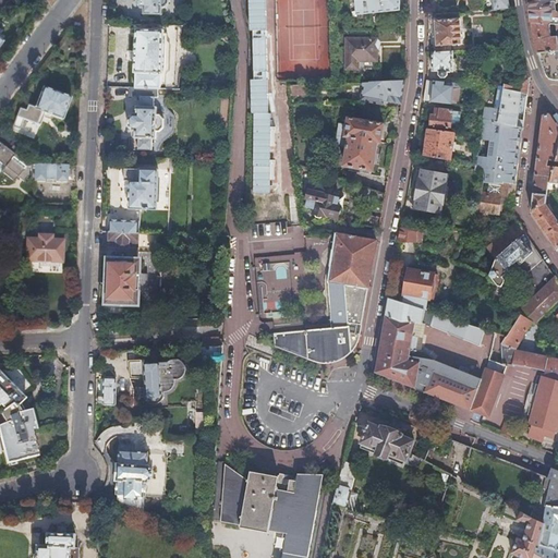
[(134,0),(135,4),(137,8),(143,8),(143,14),(161,15),(161,8),(164,8),(166,7),(167,5),(168,4),(169,3),(169,2),(170,1),(169,0),(134,0)]
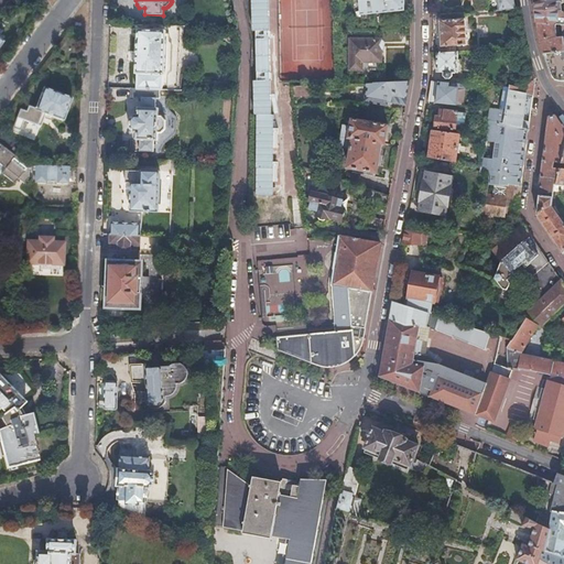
[(402,0),(359,0),(360,13),(403,11),(402,0)]
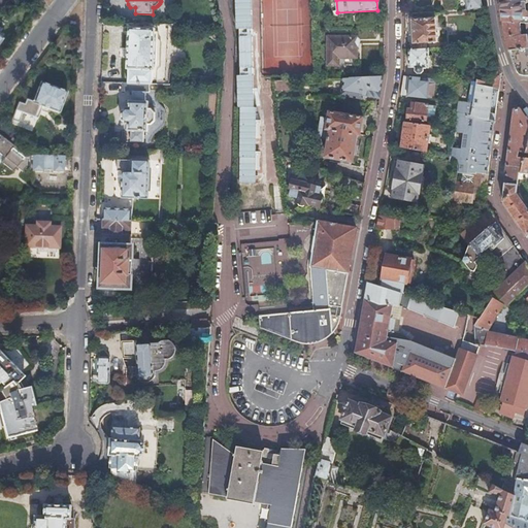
[(465,0),(466,10),(482,9),(480,0),(465,0)]
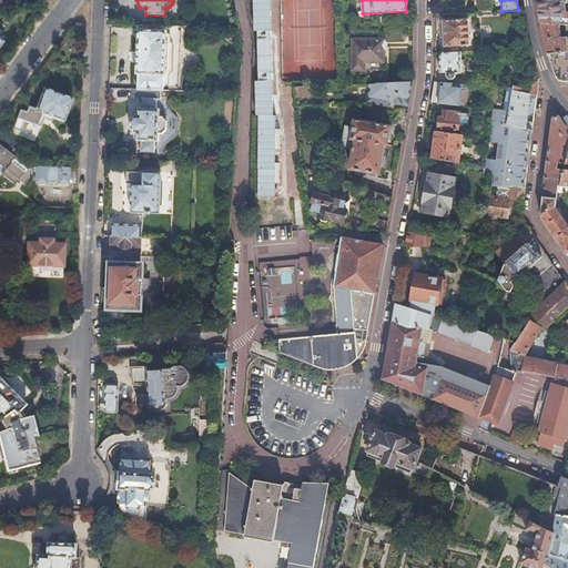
[(558,1),(538,0),(537,0),(538,6),(539,9),(540,18),(540,22),(567,26),(567,24),(567,19),(567,12),(561,12),(560,1),(558,1)]
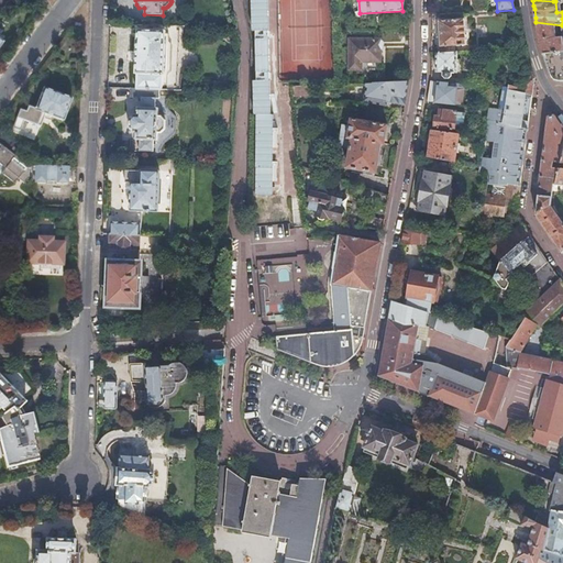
[(441,53),(455,52),(454,46),(466,45),(464,20),(440,22),(441,53)]
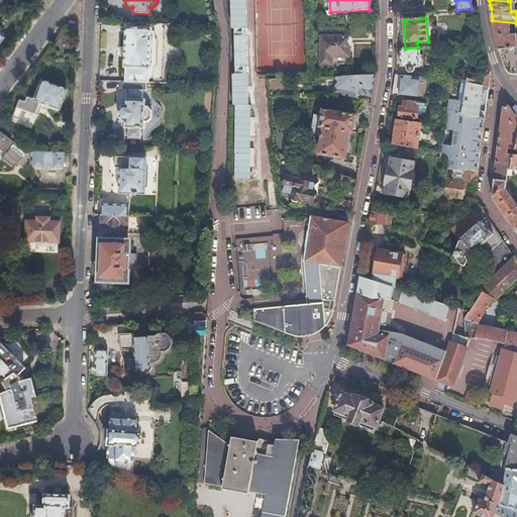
[(516,23),(492,20),(494,28),(494,35),(497,43),(500,50),(516,47),(516,38),(516,35),(516,23)]
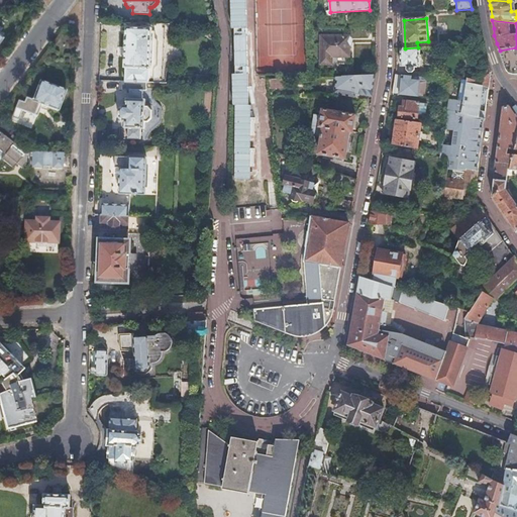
[(146,82),(149,82),(149,68),(151,68),(152,37),(150,37),(151,27),(126,26),(126,36),(125,36),(123,68),(125,68),(124,82),(146,82)]
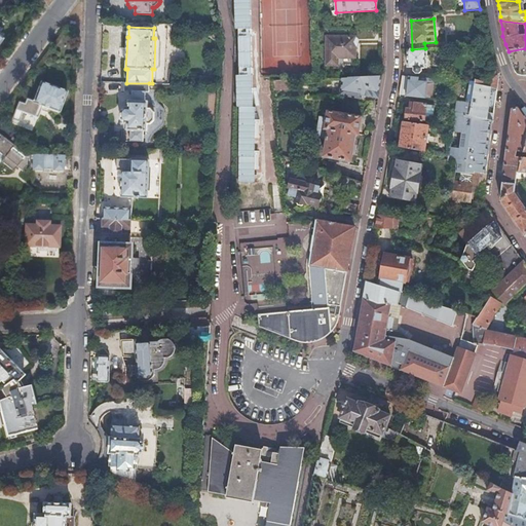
[(326,37),(325,65),(351,65),(351,59),(353,58),(354,37),(326,37)]
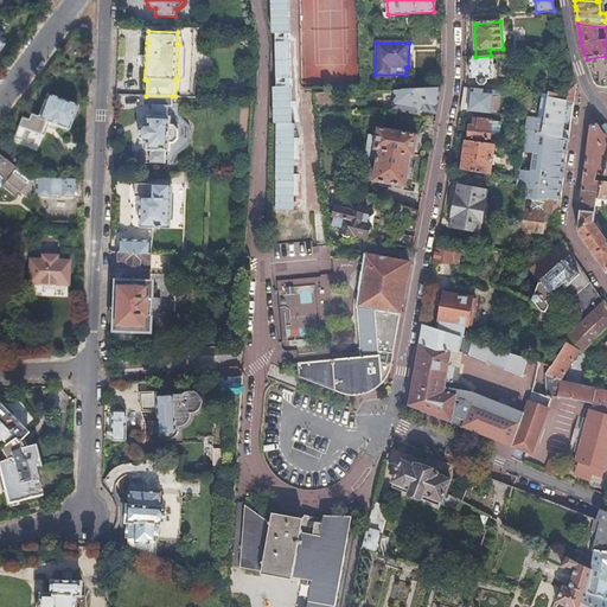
[(475,57),(471,58),(471,77),(478,78),(477,82),(479,85),(484,87),(486,82),(486,78),(492,78),(493,56),(491,56),(475,57)]
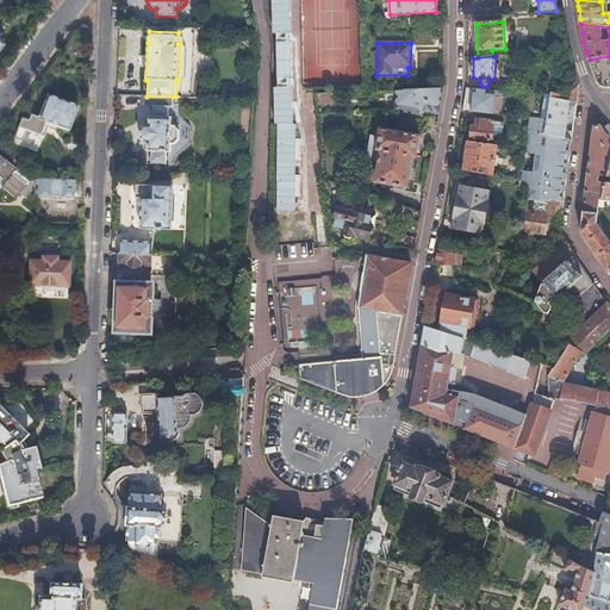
[(609,56),(590,60),(593,72),(597,82),(605,88),(609,87),(609,56)]
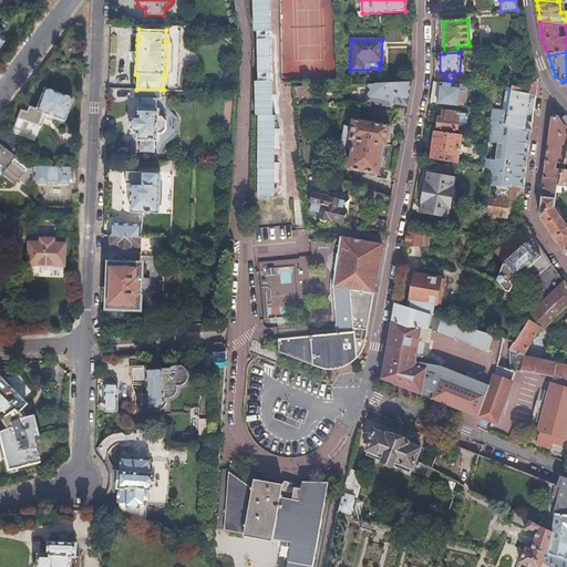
[(509,111),(507,125),(531,131),(532,123),(525,122),(529,96),(536,98),(537,88),(538,80),(531,86),(532,90),(513,86),(513,88),(509,111)]
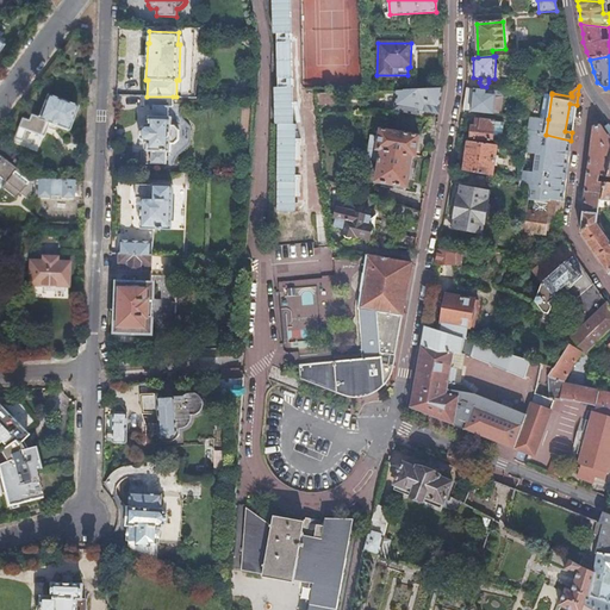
[(435,88),(393,89),(397,95),(393,110),(415,113),(416,109),(431,112),(436,88),(435,88)]
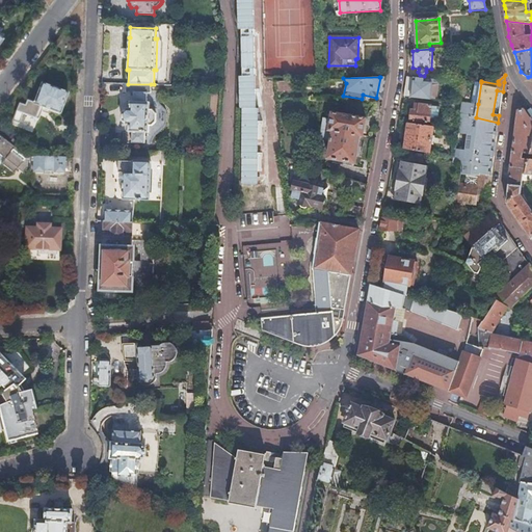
[(405,88),(404,96),(430,99),(431,82),(424,81),(424,78),(407,77),(405,88)]
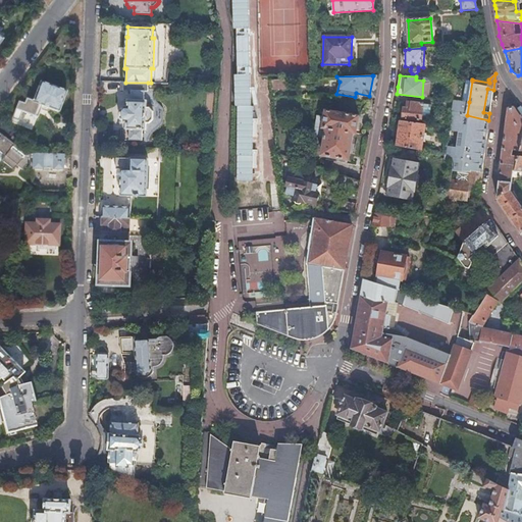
[(19,120),(21,113),(21,112),(38,117),(42,106),(58,112),(65,92),(39,82),(32,101),(25,99),(23,104),(17,102),(11,119),(18,121),(19,120)]
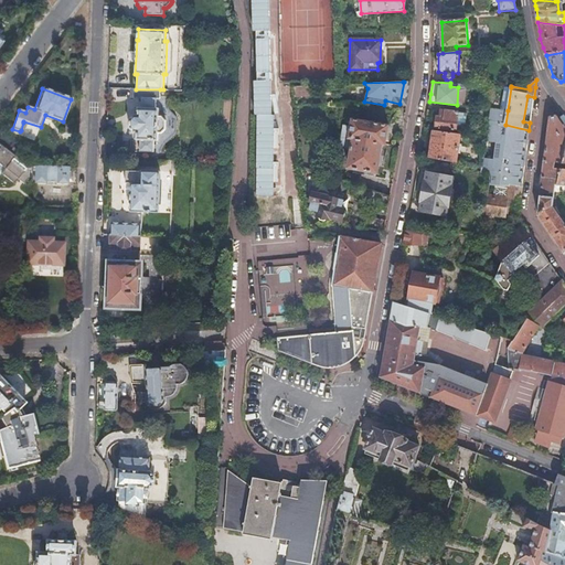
[(136,89),(132,88),(132,97),(141,97),(140,108),(138,107),(138,115),(132,115),(129,119),(129,127),(134,132),(137,132),(137,139),(139,139),(139,150),(153,150),(153,139),(157,139),(157,132),(161,132),(166,130),(166,119),(162,116),(158,116),(158,108),(156,108),(157,98),(160,98),(160,89),(136,89)]
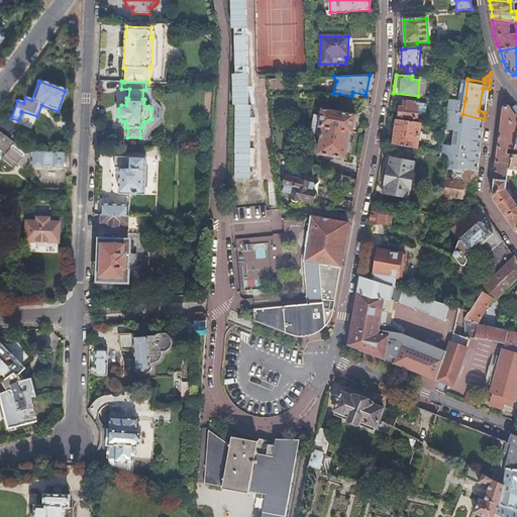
[(400,107),(399,116),(417,118),(419,103),(404,101),(403,107),(400,107)]
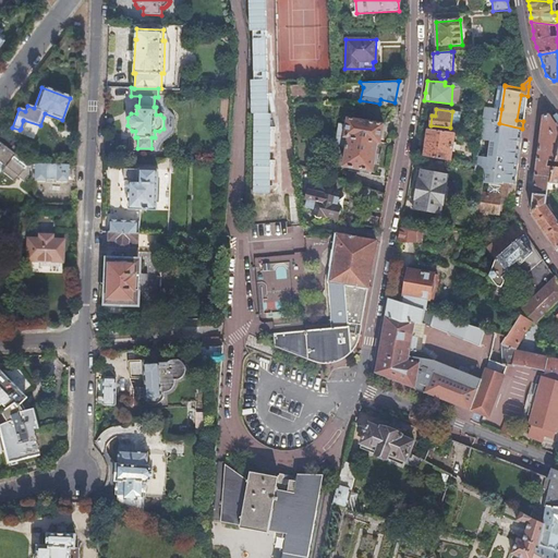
[(543,118),(537,158),(555,160),(557,150),(557,129),(549,116),(543,118)]
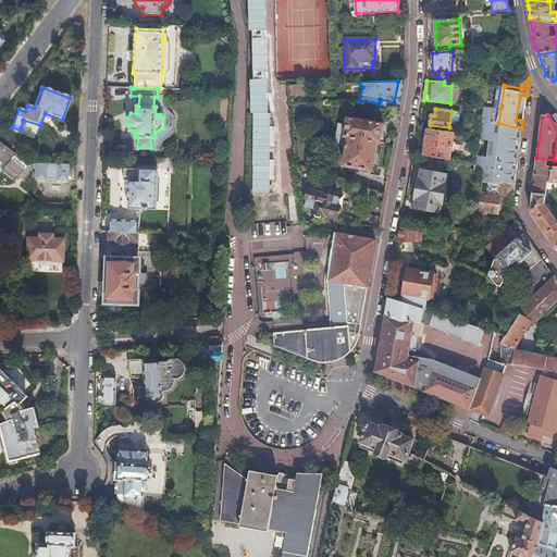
[(338,124),(335,143),(346,145),(343,164),(372,170),(378,141),(380,143),(383,125),(347,119),(346,125),(338,124)]
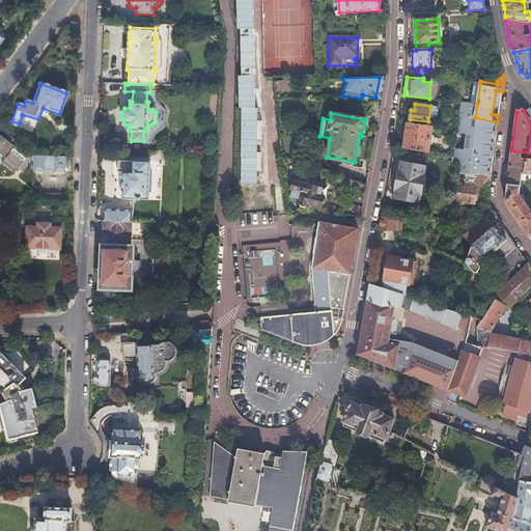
[(462,162),(459,173),(478,175),(479,174),(491,175),(494,149),(497,122),(475,117),(458,113),(456,130),(454,143),(453,157),(452,161),(462,162)]
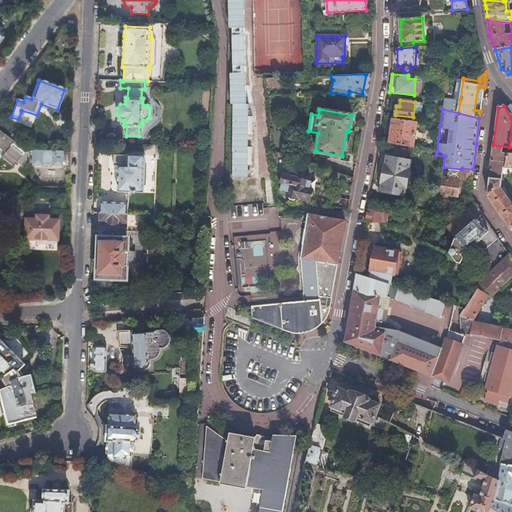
[(229,110),(227,187),(245,187),(247,111),(229,110)]
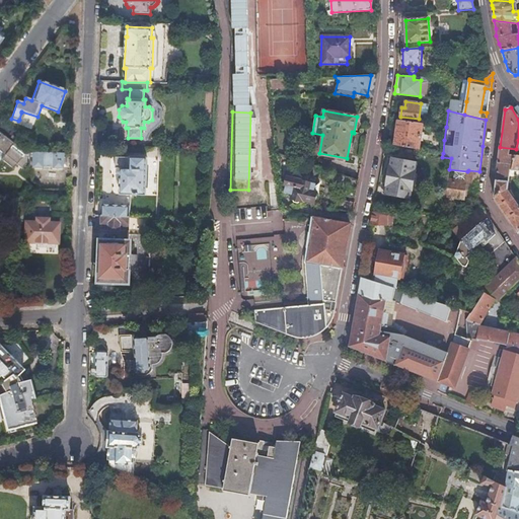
[(0,133),(0,134),(2,135),(15,145),(18,140),(12,134),(13,132),(0,121),(0,133)]
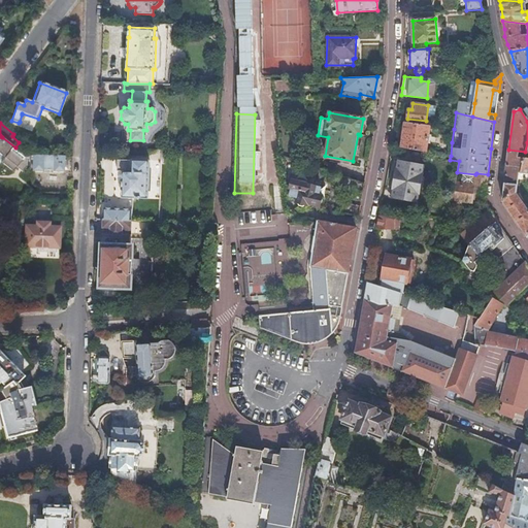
[(403,135),(428,138),(430,126),(405,123),(403,135)]
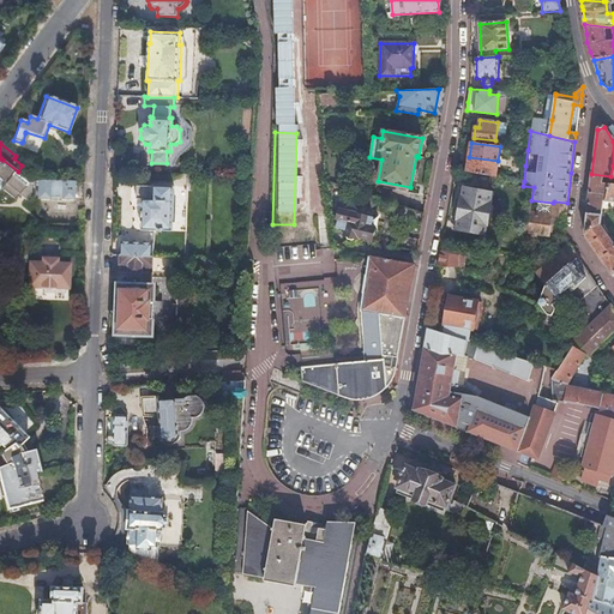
[(469,157),(467,172),(495,176),(498,161),(469,157)]
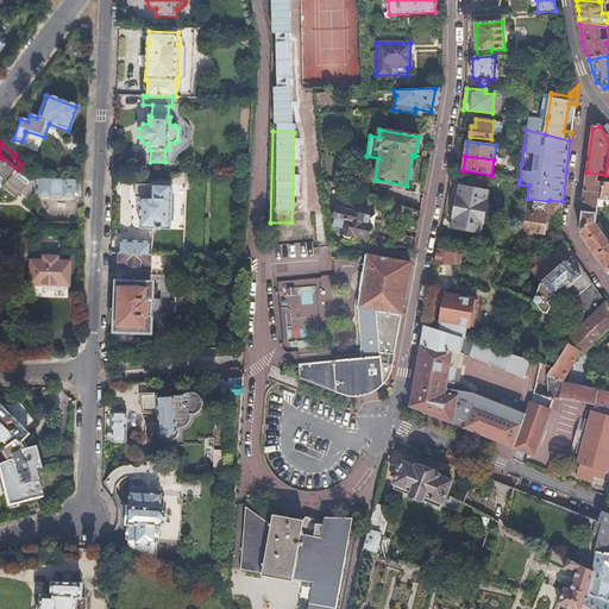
[(29,179),(18,170),(2,158),(0,162),(0,163),(11,171),(7,177),(22,188),(29,179)]
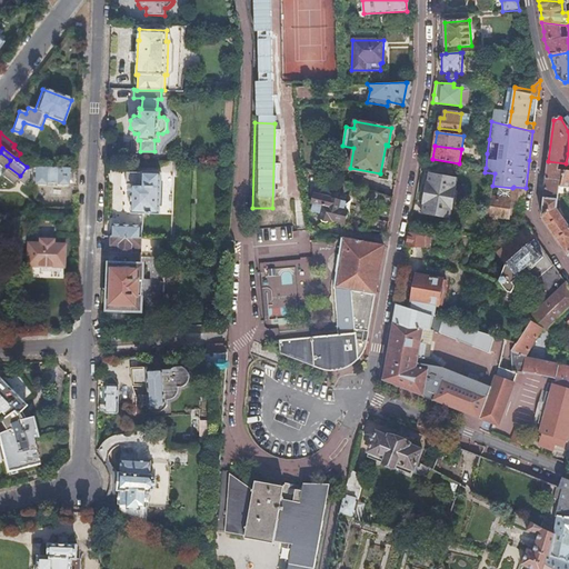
[(568,153),(566,163),(558,195),(568,195),(568,153)]
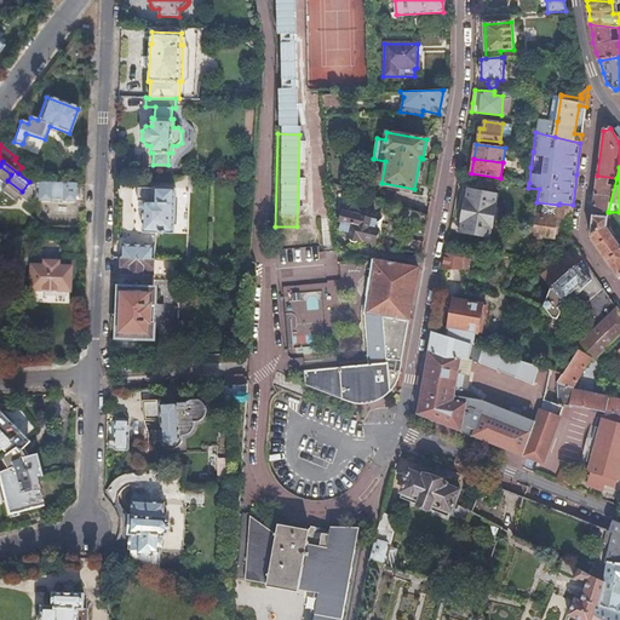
[(593,202),(592,216),(607,217),(608,212),(616,178),(597,176),(597,181),(593,202)]
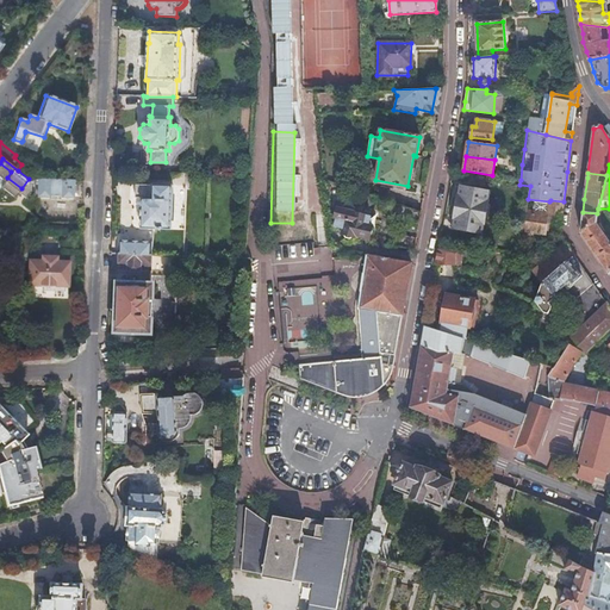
[(73,199),(74,181),(37,179),(37,197),(49,198),(49,195),(61,197),(61,198),(73,199)]
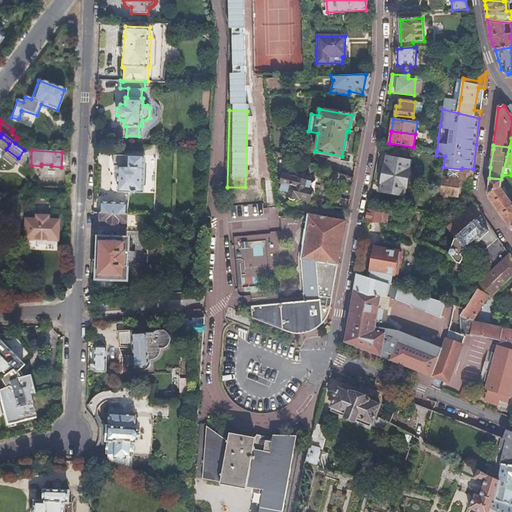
[(116,160),(116,163),(117,164),(121,165),(121,167),(119,166),(118,191),(143,192),(144,155),(121,155),(121,157),(118,157),(116,160)]
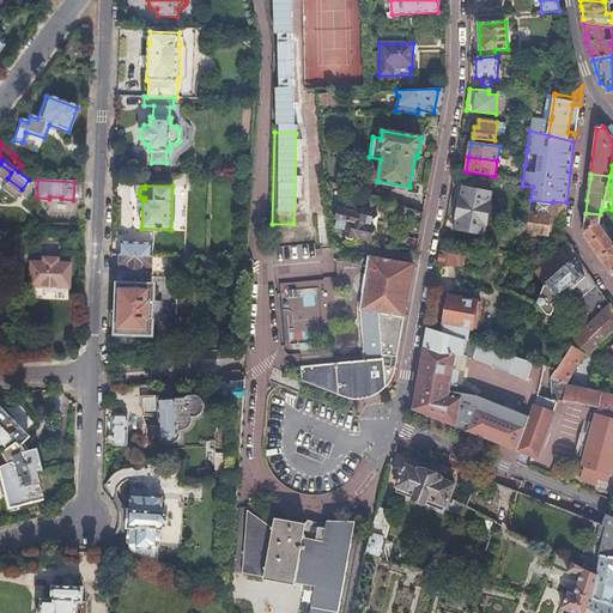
[(462,187),(456,228),(485,232),(492,192),(462,187)]
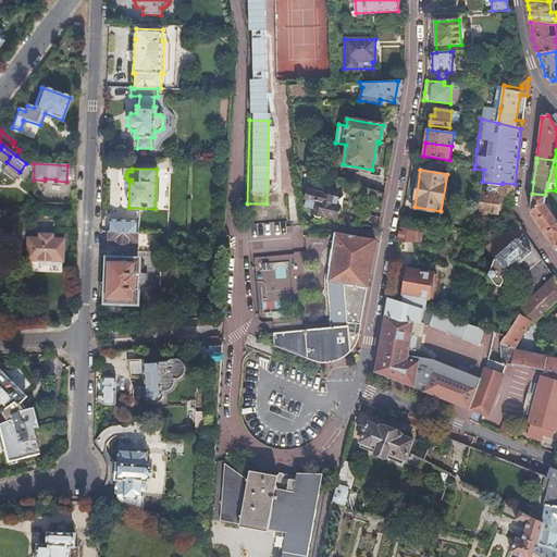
[(503,183),(502,184),(499,201),(511,203),(512,196),(515,184),(503,183)]
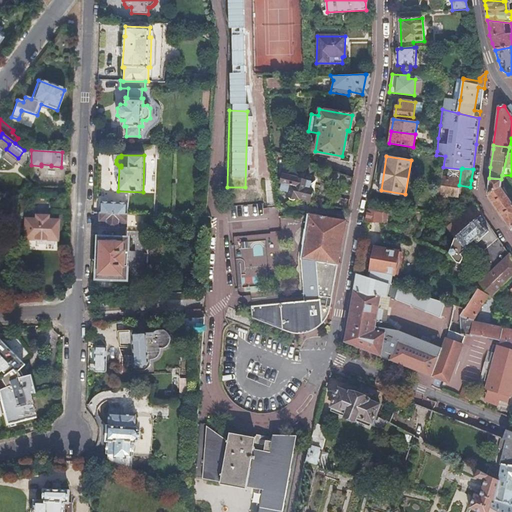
[(353,178),(338,172),(336,185),(351,187),(353,178)]
